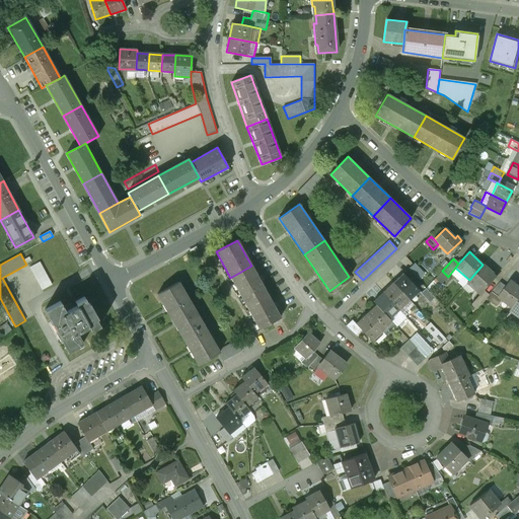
[(40,263),(29,267),(43,290),(52,285),(40,263)]
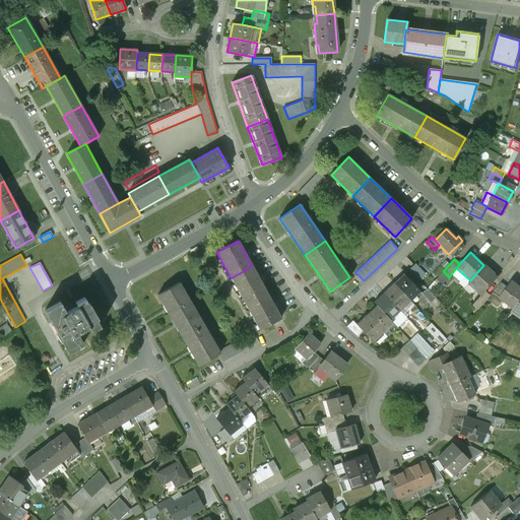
[(475,289),(481,296),(485,291),(498,277),(483,265),(470,280),(467,282),(468,283),(469,282),(476,288),(475,289)]
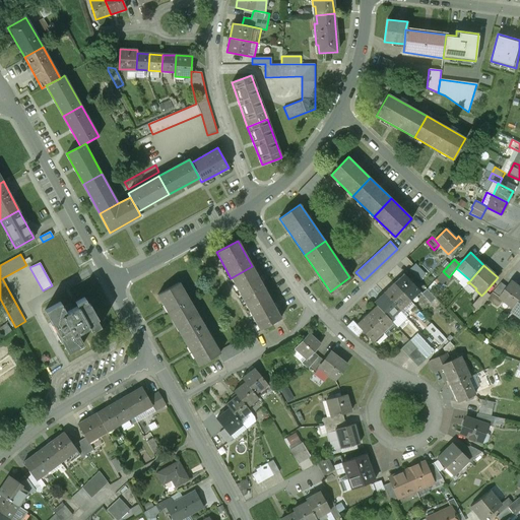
[(231,278),(245,304),(266,293),(252,266),(231,278)]
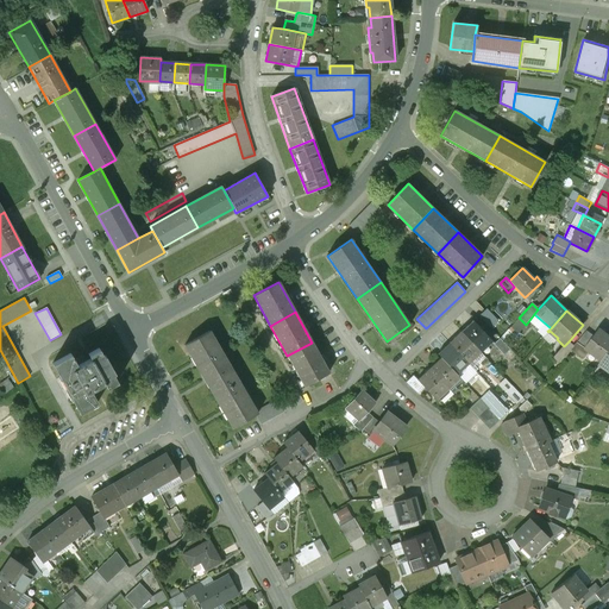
[(460,320),(466,325),(471,319),(465,314),(460,320)]
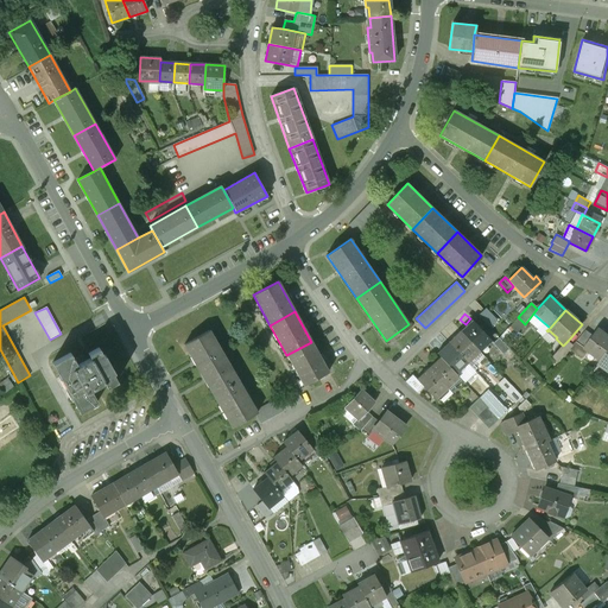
[(472,321),(461,331),(480,352),(491,341),(472,321)]
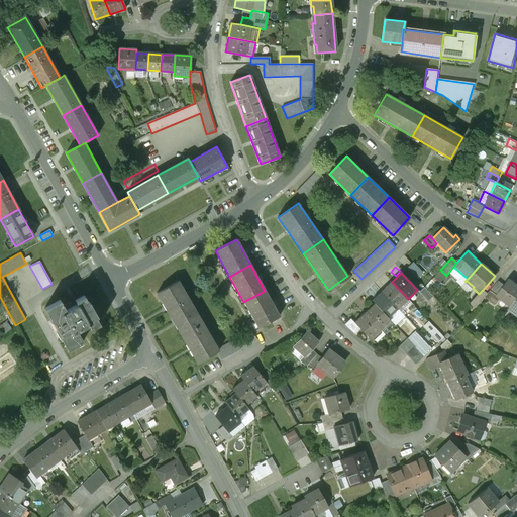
[(516,298),(516,285),(509,279),(504,285),(497,295),(511,306),(516,298)]
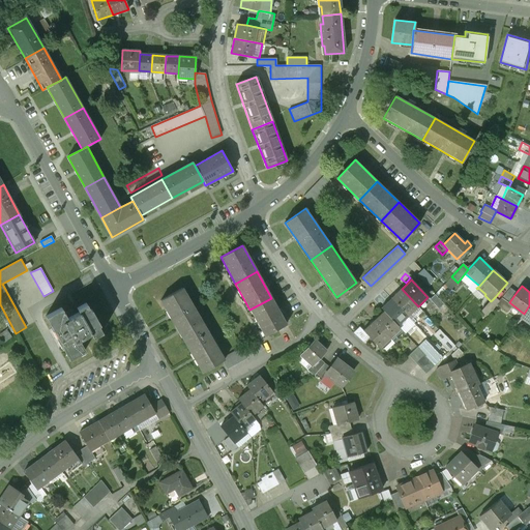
[(511,288),(503,297),(509,302),(517,292),(511,288)]
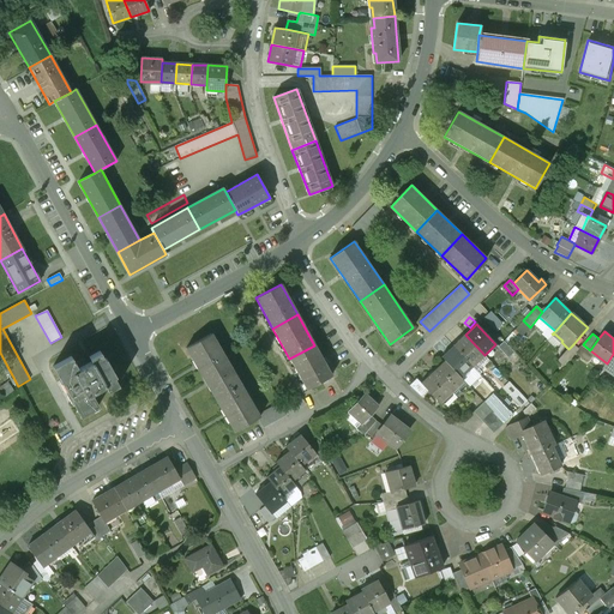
[(200,373),(226,359),(211,335),(186,349),(200,373)]
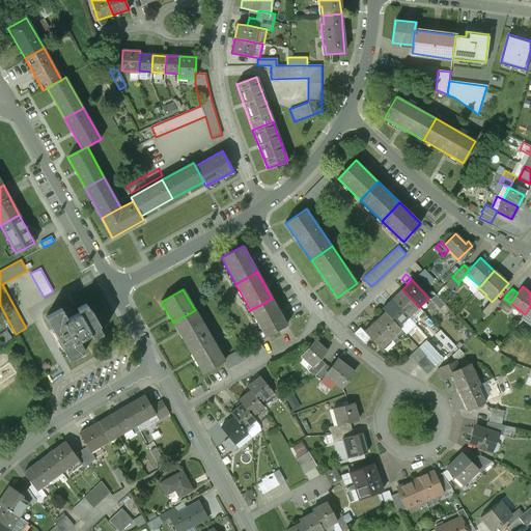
[(402,289),(392,300),(409,317),(419,307),(402,289)]
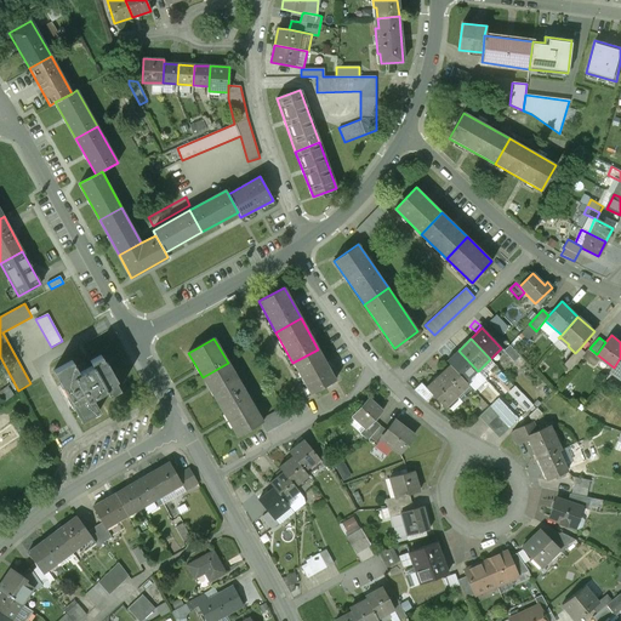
[(510,346),(503,351),(513,362),(519,357),(510,346)]
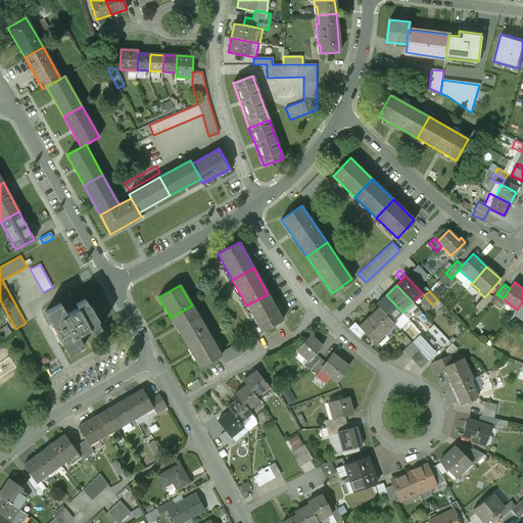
[(480,315),(493,298),(488,293),(484,297),(474,308),(480,315)]
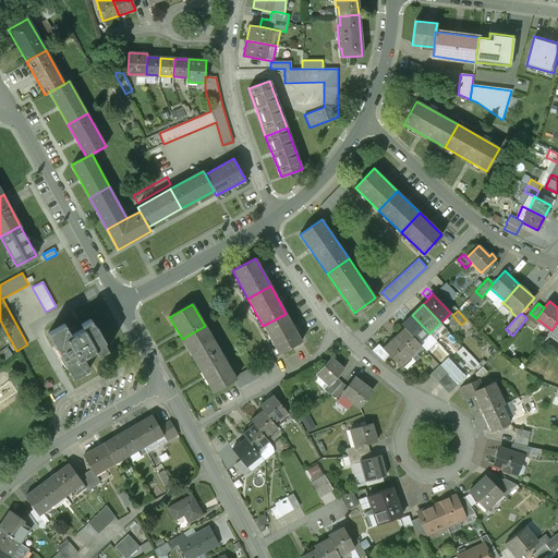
[(263,326),(278,354),(301,341),(286,314),(263,326)]
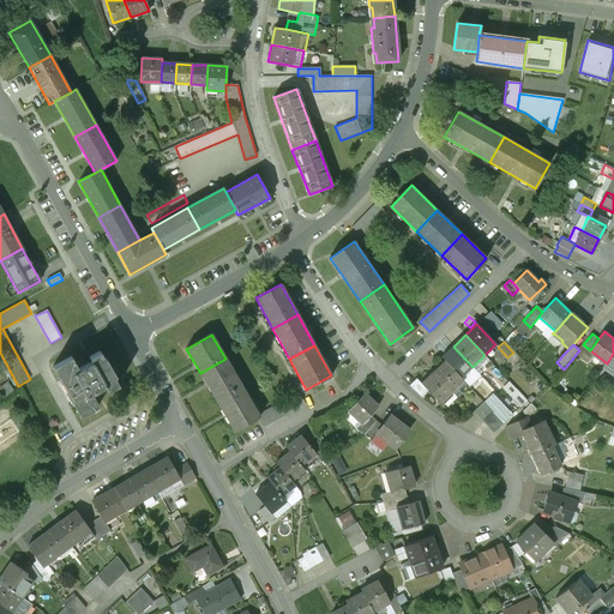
[(441,357),(445,361),(461,378),(473,367),(453,347),(441,357)]
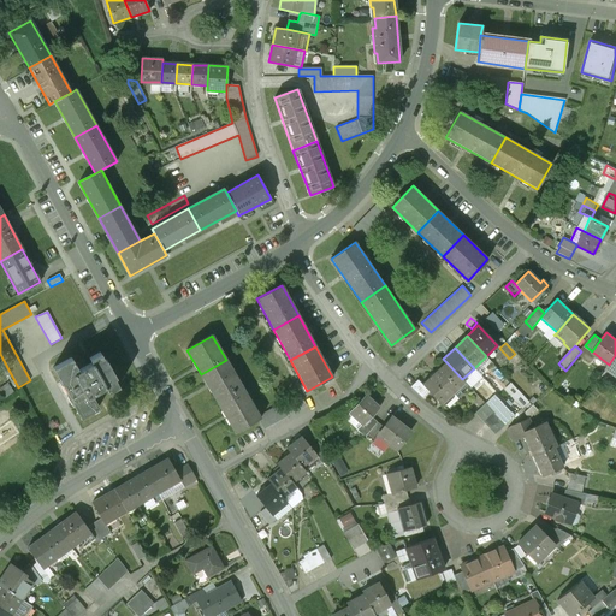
[(71,359),(53,368),(80,418),(99,408),(92,395),(105,388),(107,391),(118,386),(113,378),(116,377),(106,360),(104,360),(100,353),(89,357),(92,363),(78,371),(71,359)]
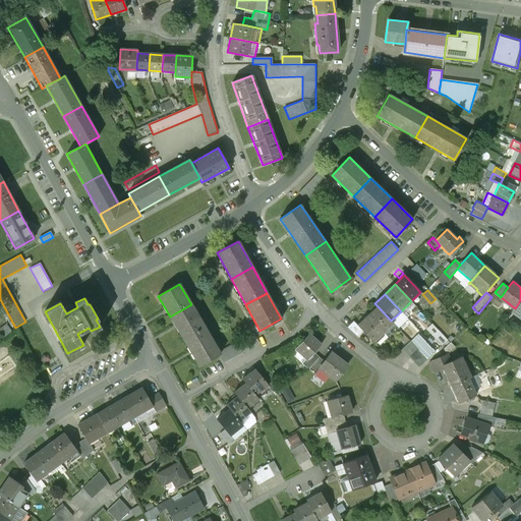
[(183,340),(205,328),(191,304),(170,316),(183,340)]
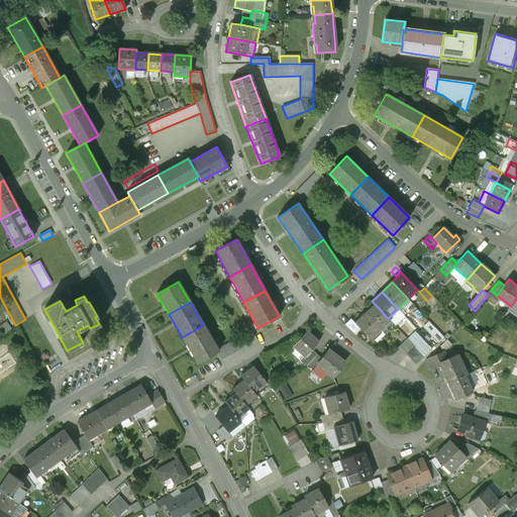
[(365,313),(379,328),(389,319),(388,318),(375,304),(365,313)]
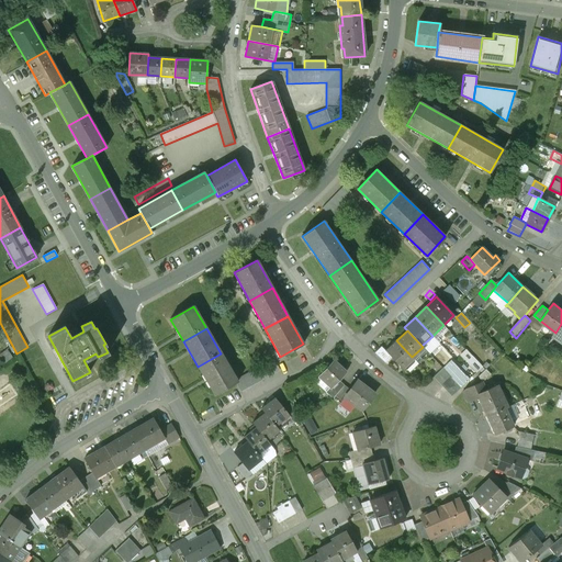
[(396,340),(385,351),(392,358),(403,369),(414,359),(412,357),(396,340)]
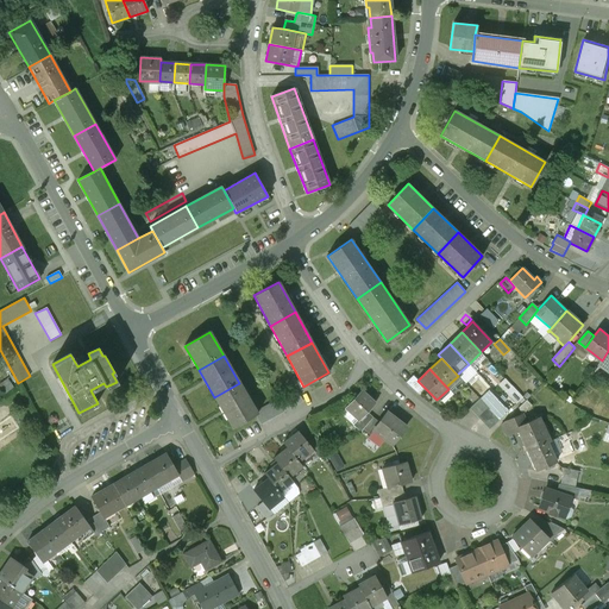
[(507,371),(503,375),(521,394),(526,390),(507,371)]
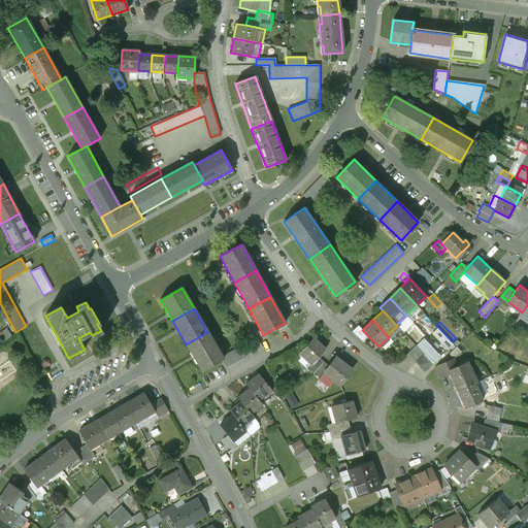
[(368,336),(362,330),(360,327),(354,333),(362,341),(368,336)]
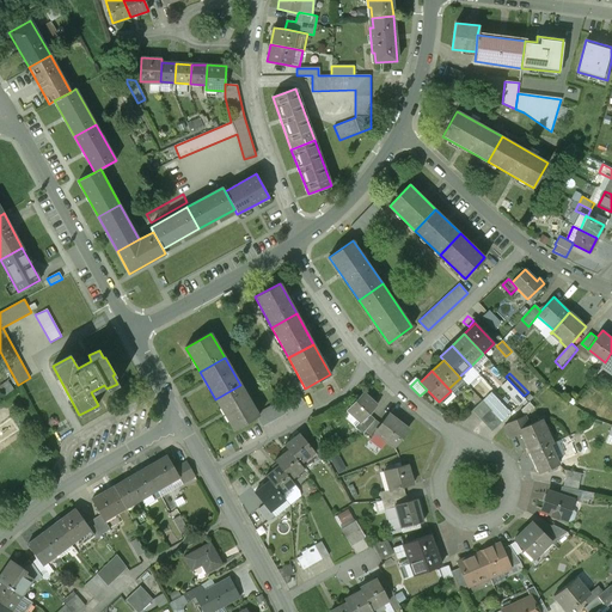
[(507,380),(500,386),(518,407),(525,401),(507,380)]
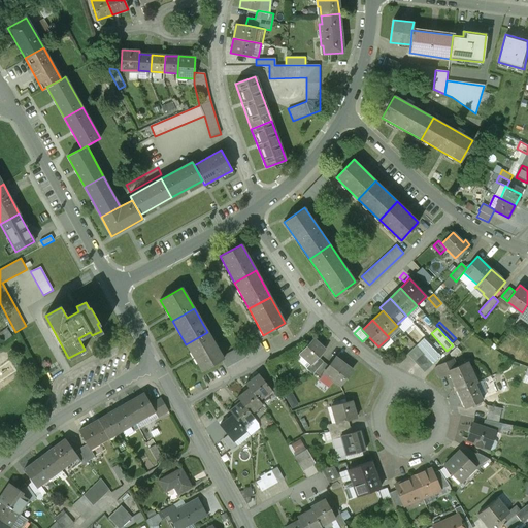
[(467,334),(462,329),(457,333),(462,339),(467,334)]
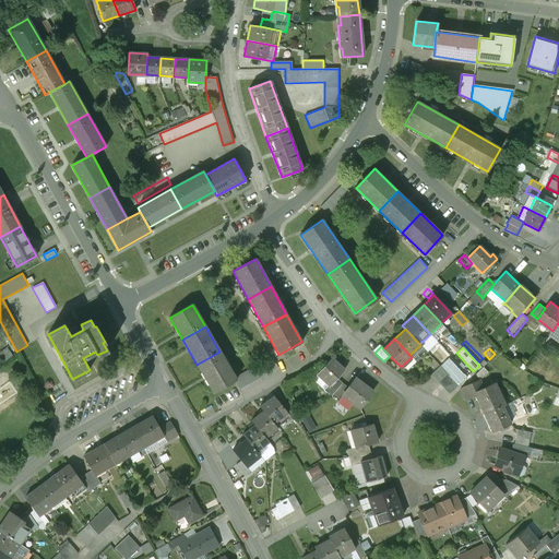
[(219,352),(197,365),(213,393),(234,381),(236,379),(235,377),(219,352)]
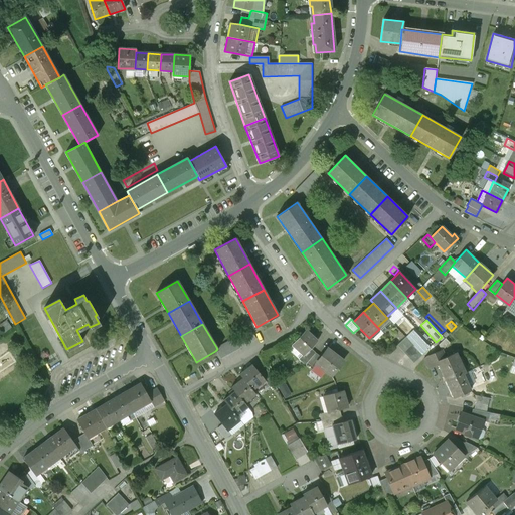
[(306,329),(291,345),(302,356),(303,356),(311,348),(318,341),(306,329)]
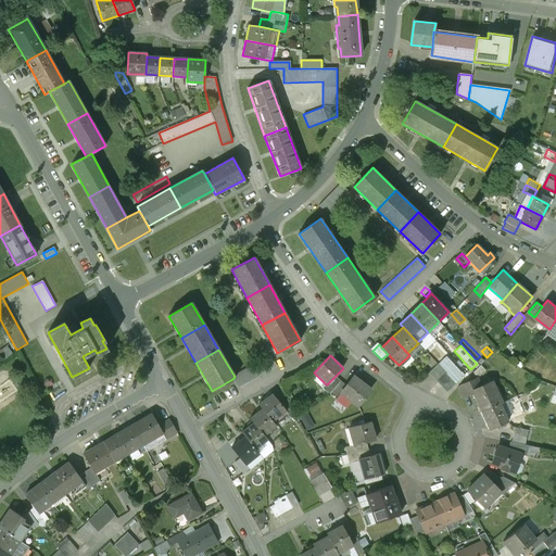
[(254,365),(260,375),(276,366),(270,356),(254,365)]
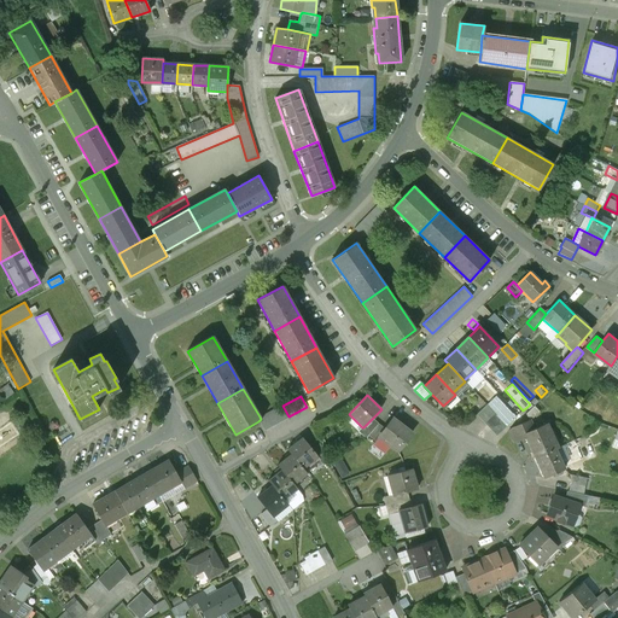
[(260,417),(261,419),(258,421),(263,431),(290,418),(289,417),(283,406),(281,404),(260,417)]
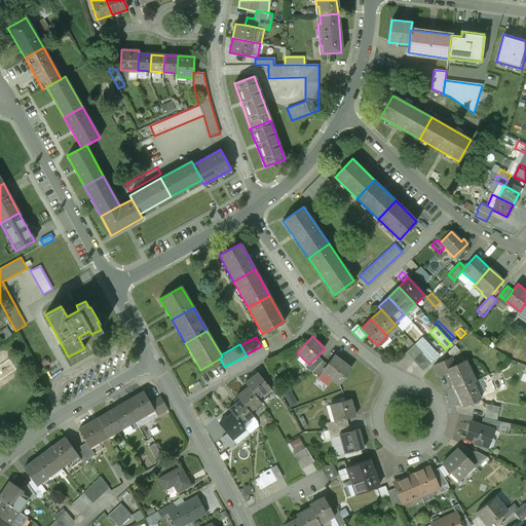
[(406,352),(423,370),(431,363),(414,345),(406,352)]
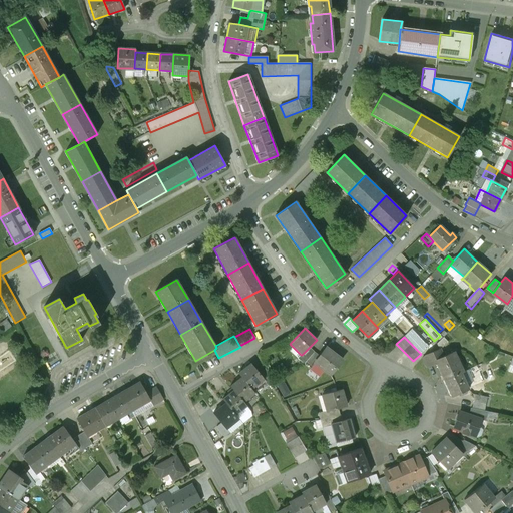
[(421,354),(427,348),(417,338),(411,343),(421,354)]
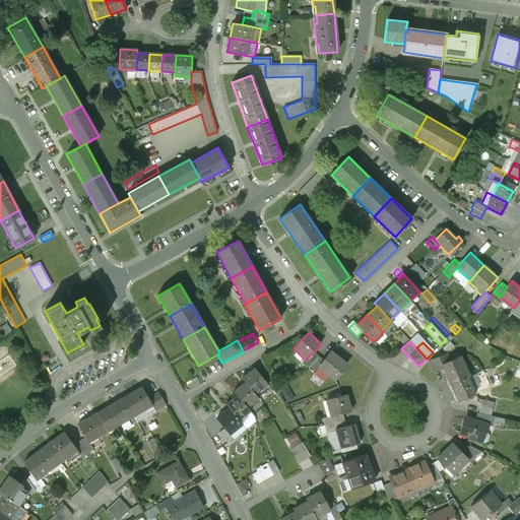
[(306,360),(305,360),(302,363),(308,370),(310,367),(319,356),(314,351),(306,360)]
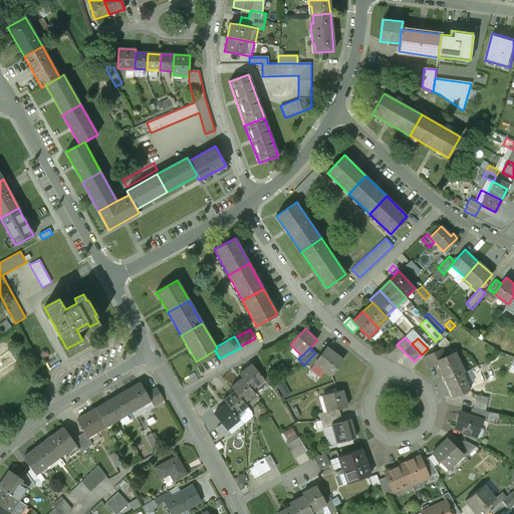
[(316,363),(331,375),(342,360),(326,348),(320,356),(315,362),(316,363)]
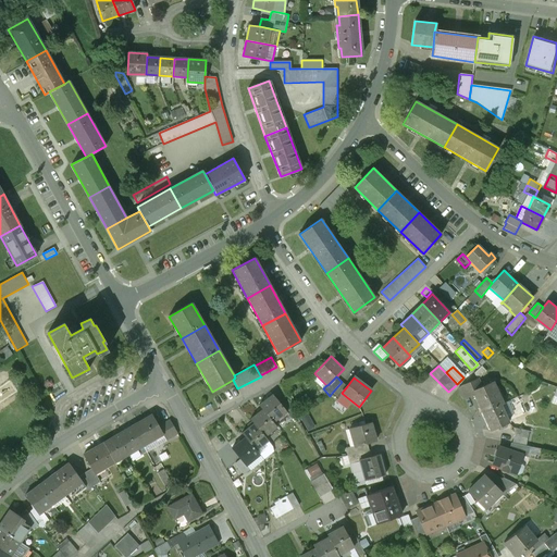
[(463,399),(465,399),(474,395),(472,391),(482,386),(479,379),(462,385),(459,388),(463,399)]
